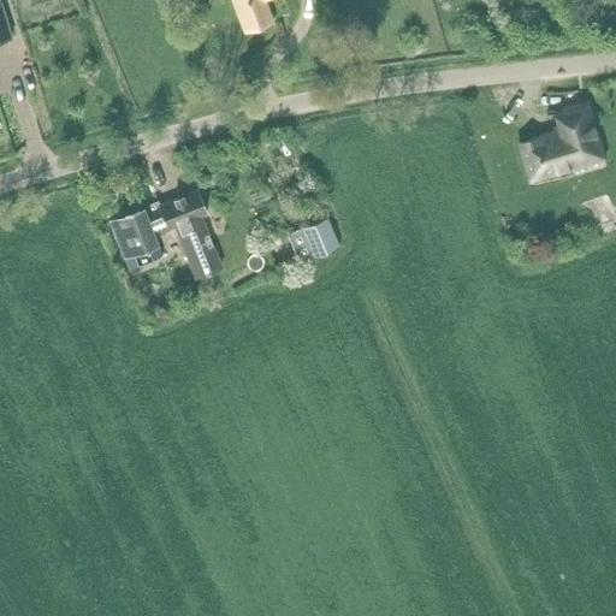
[(0,0),(0,41),(12,39),(0,0)]
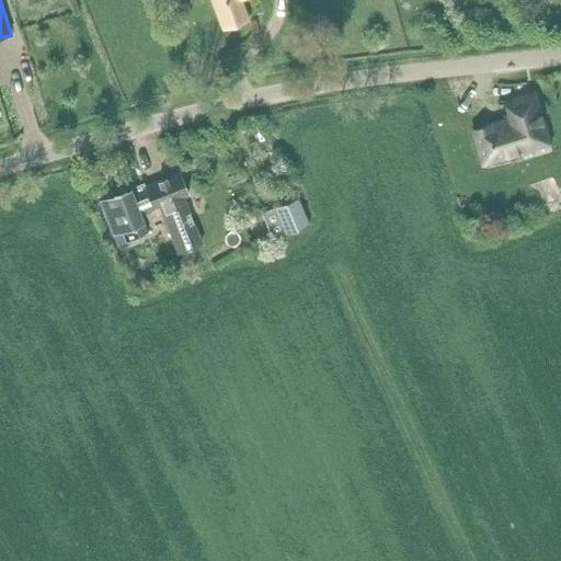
[(209,0),(221,30),(250,19),(243,1),(244,0),(209,0)]
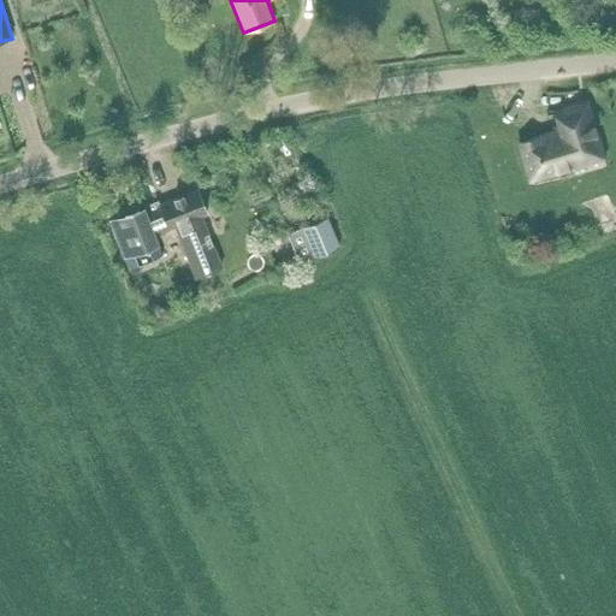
[(531,181),(604,159),(587,101),(555,111),(561,130),(519,143),(531,181)]
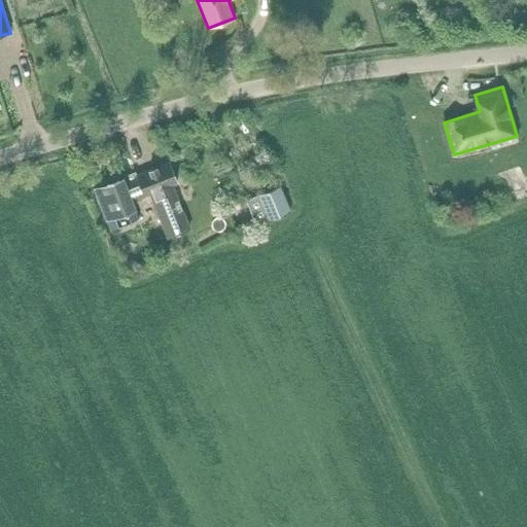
[(173,185),(177,183),(169,162),(137,175),(136,171),(92,188),(109,230),(139,218),(132,202),(146,196),(148,202),(152,201),(166,236),(167,236),(168,238),(176,235),(182,233),(181,233),(189,230),(188,226),(189,226),(173,185)]
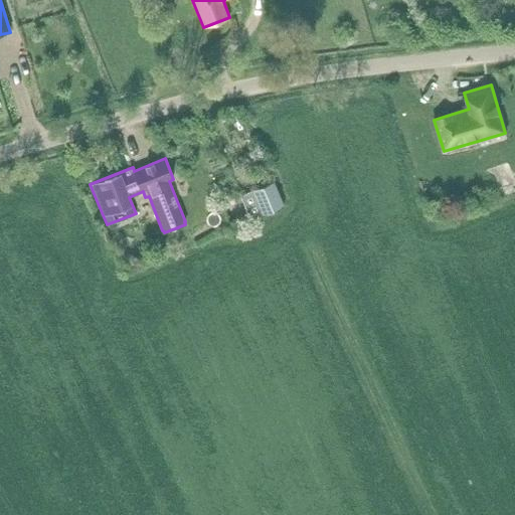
[(265,215),(285,206),(275,182),(253,191),(265,215)]
